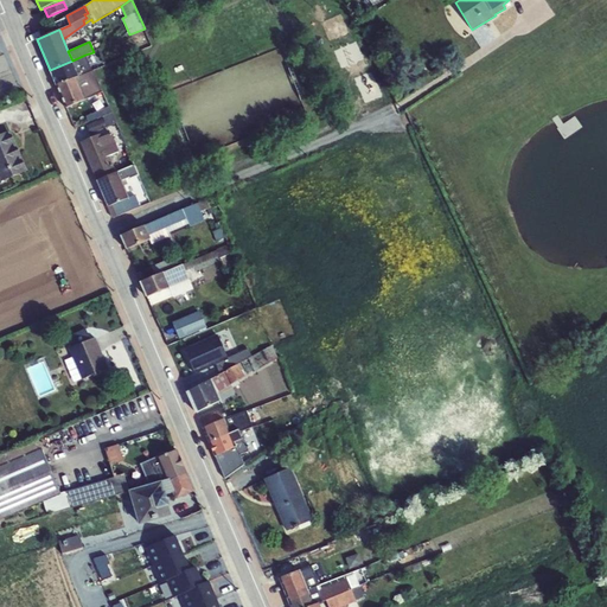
[(91,71),(85,55),(72,61),(78,76),(91,71)]
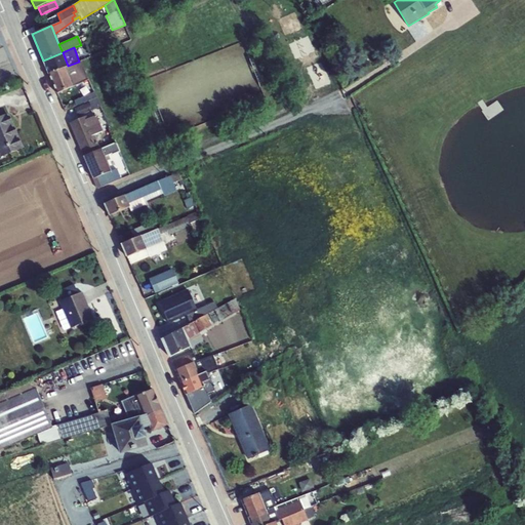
[(63,52),(43,61),(49,74),(66,68),(68,66),(63,52)]
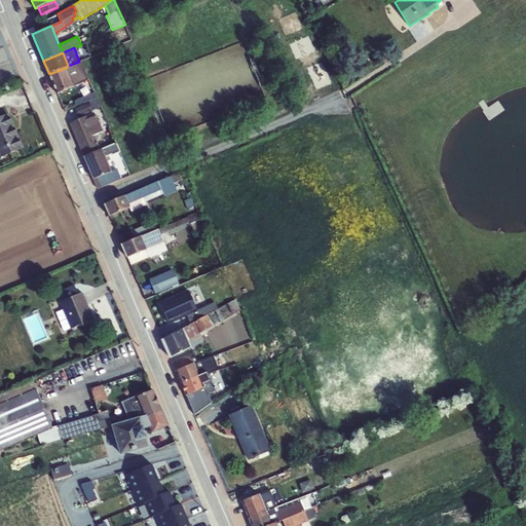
[(88,80),(79,62),(68,66),(66,68),(73,86),(88,80)]
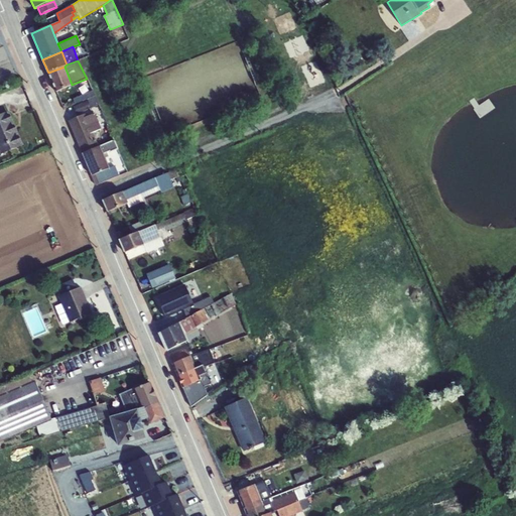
[(65,67),(48,73),(56,93),(72,85),(65,67)]
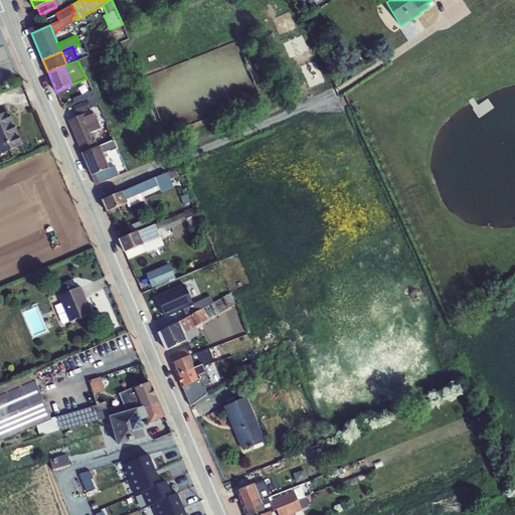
[(88,101),(73,107),(75,114),(87,110),(100,105),(94,90),(84,94),(88,101)]
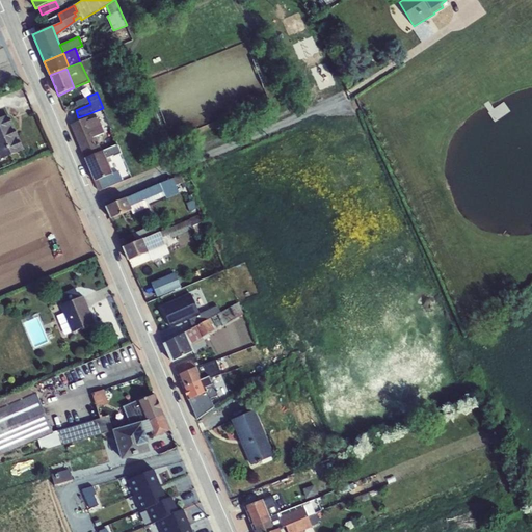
[(91,118),(88,120),(96,136),(105,133),(98,116),(97,116),(95,112),(89,114),(91,118)]
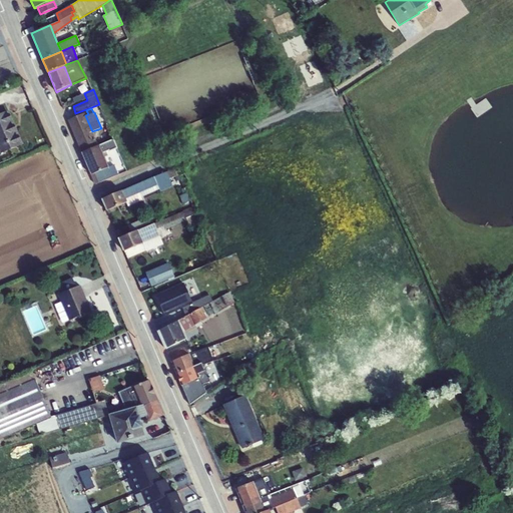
[(9,110),(0,113),(0,153),(23,144),(9,110)]
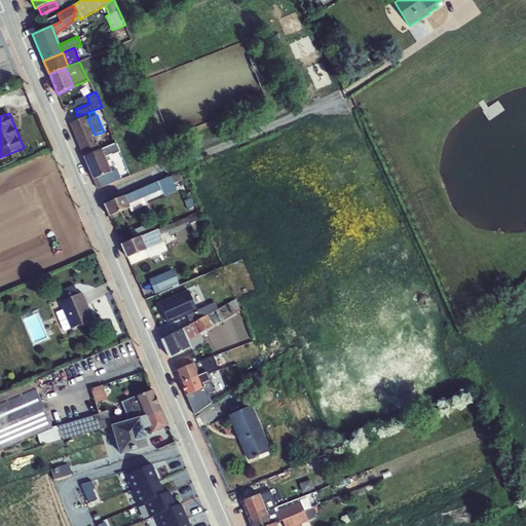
[(84,156),(101,149),(95,135),(87,118),(86,115),(70,122),(84,156)]
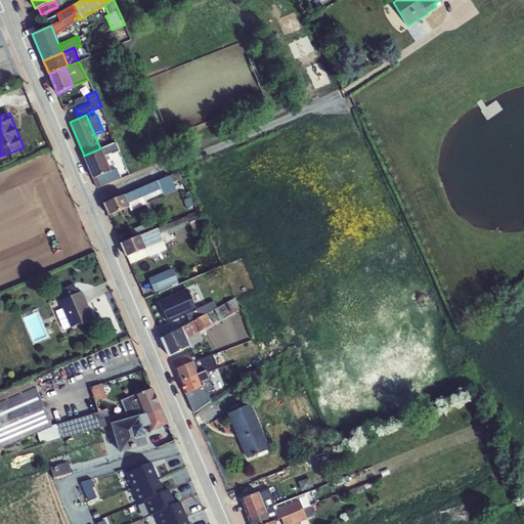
[(116,142),(101,148),(105,160),(111,158),(110,155),(112,154),(112,155),(120,151),(116,142)]
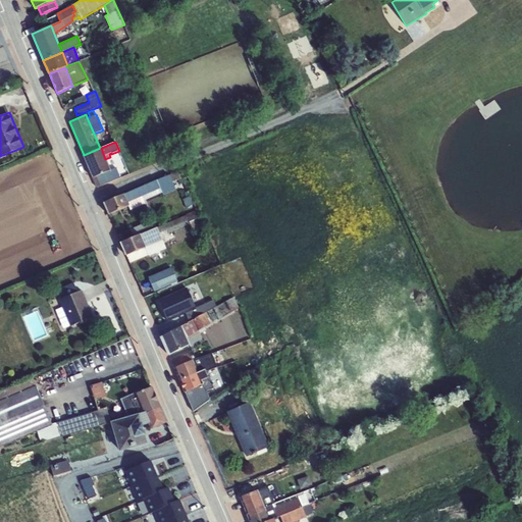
[(100,148),(84,155),(93,177),(110,170),(105,159),(101,148),(100,148)]
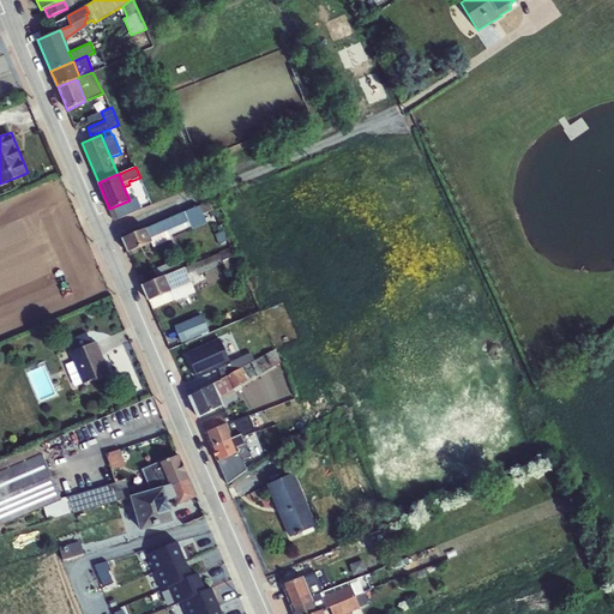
[(130,200),(109,209),(114,221),(142,209),(137,197),(130,200)]
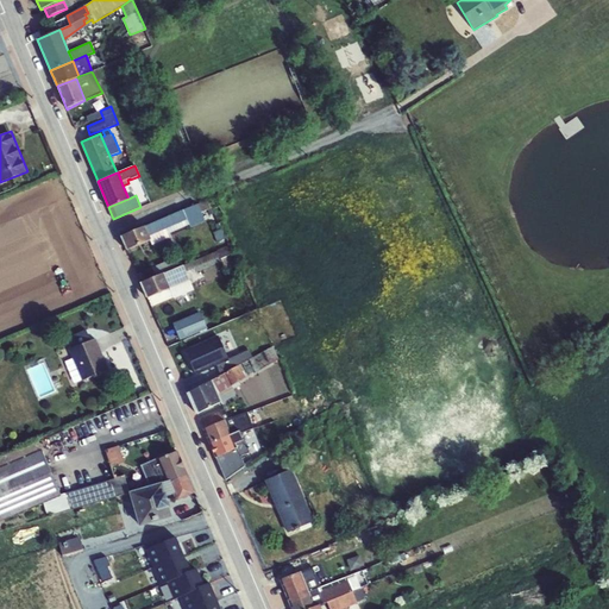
[(208,199),(145,226),(151,240),(150,240),(152,245),(169,238),(168,232),(187,224),(188,228),(205,221),(201,213),(212,207),(208,199)]
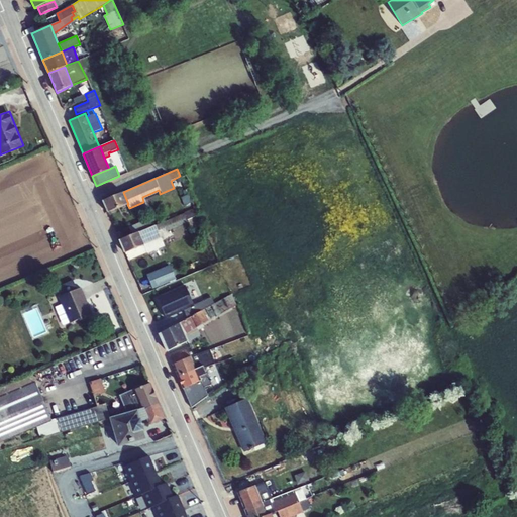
[(186,189),(183,190),(185,195),(182,197),(185,204),(192,201),(186,189)]
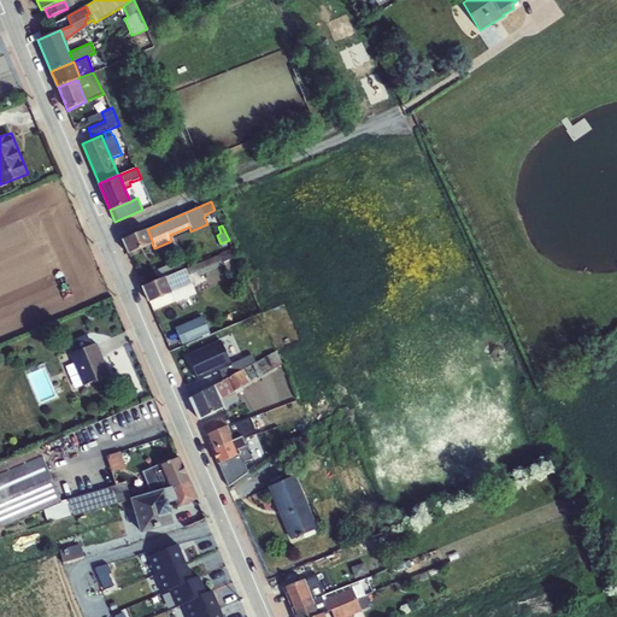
[(147,229),(123,239),(129,253),(152,244),(153,244),(147,229)]
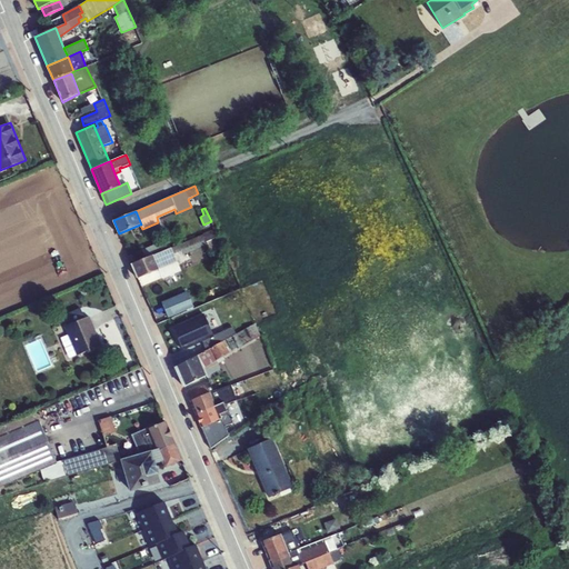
[(128,256),(131,263),(152,256),(158,269),(176,261),(173,255),(206,240),(207,242),(218,238),(213,229),(165,250),(163,245),(157,248),(156,243),(128,256)]
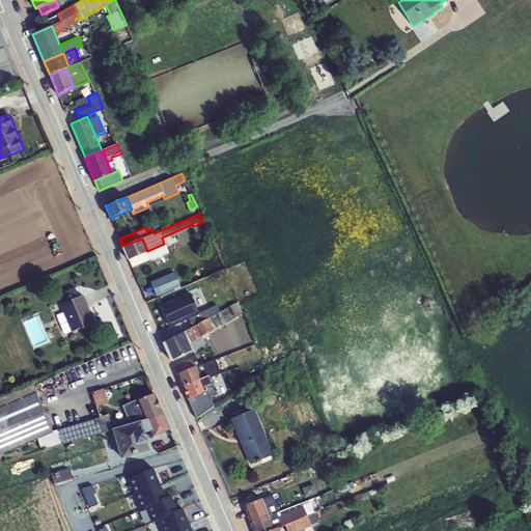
[(142,239),(122,246),(129,259),(148,252),(147,251),(142,239)]
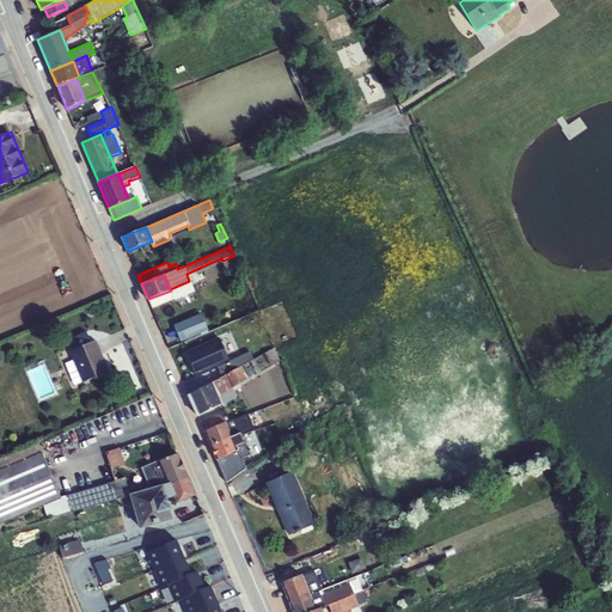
[(171,291),(148,299),(153,308),(175,299),(176,300),(195,292),(189,281),(170,289),(171,291)]
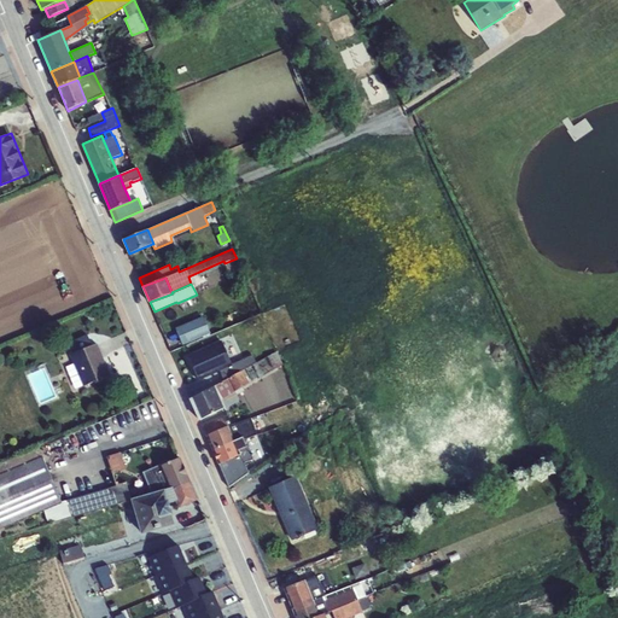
[(194,322),(175,331),(179,337),(180,339),(198,332),(194,322)]
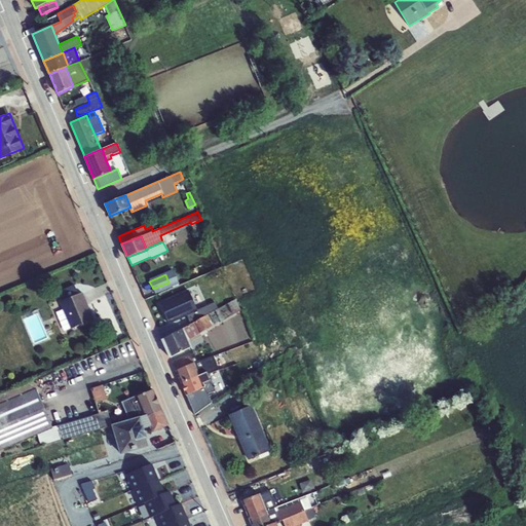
[(188,291),(160,303),(168,323),(196,310),(188,291)]
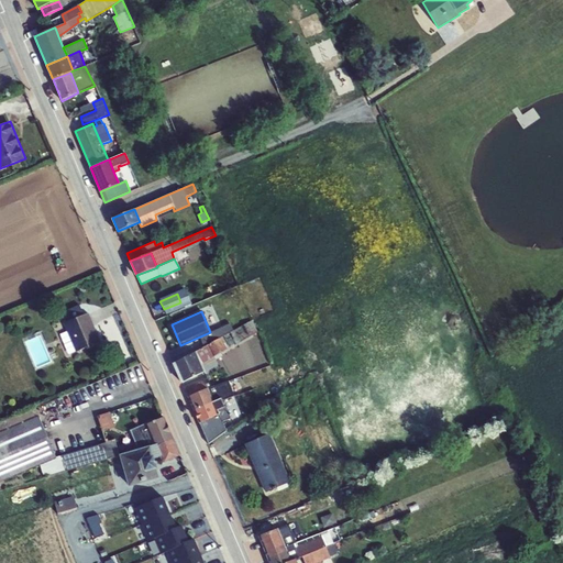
[(89,313),(64,323),(76,352),(86,348),(87,350),(102,343),(96,327),(94,328),(89,313)]
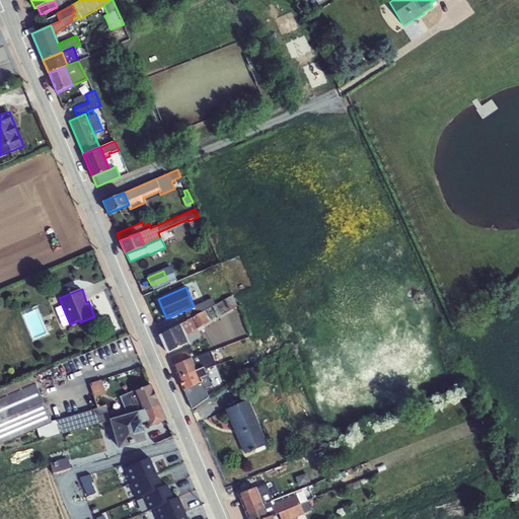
[(232,295),(212,306),(218,317),(238,306),(232,295)]
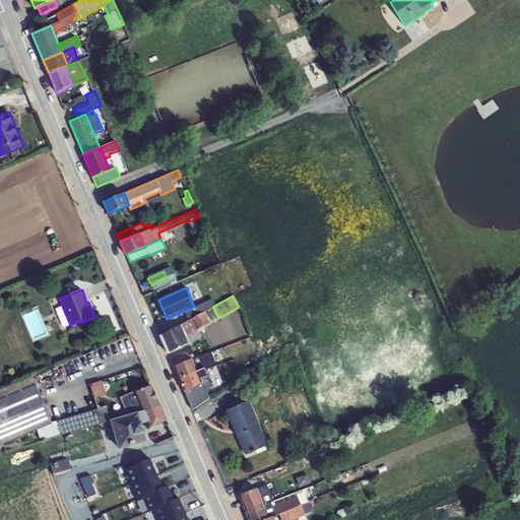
[(208,300),(197,307),(201,313),(204,312),(212,307),(208,300)]
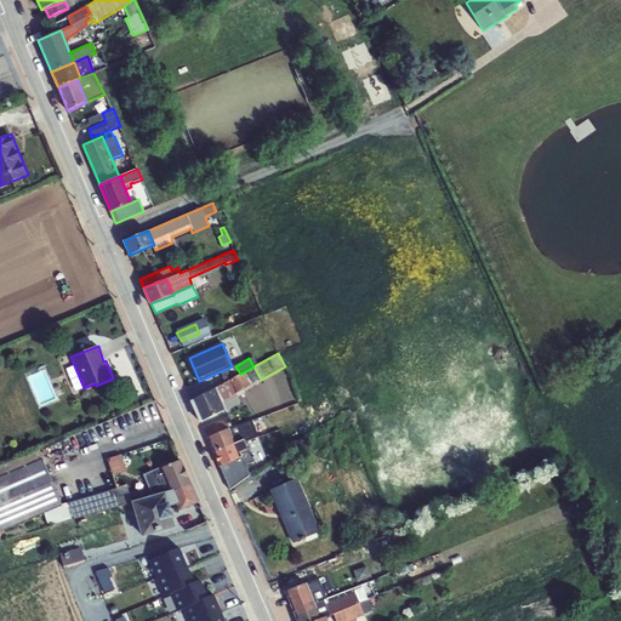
[(240,374),(216,388),(223,404),(245,392),(244,389),(251,385),(244,372),(240,374)]
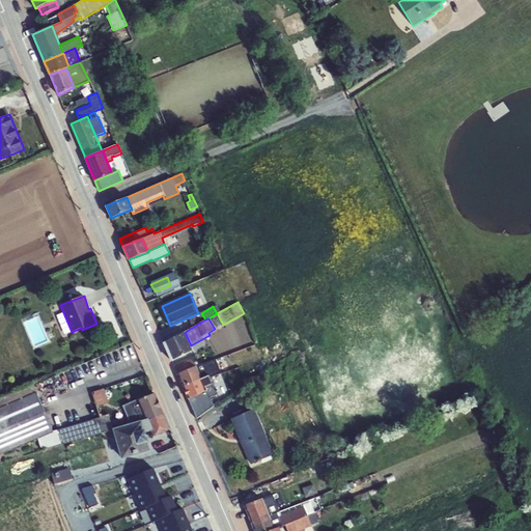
[(185,332),(164,342),(172,361),(193,351),(191,345),(185,332)]
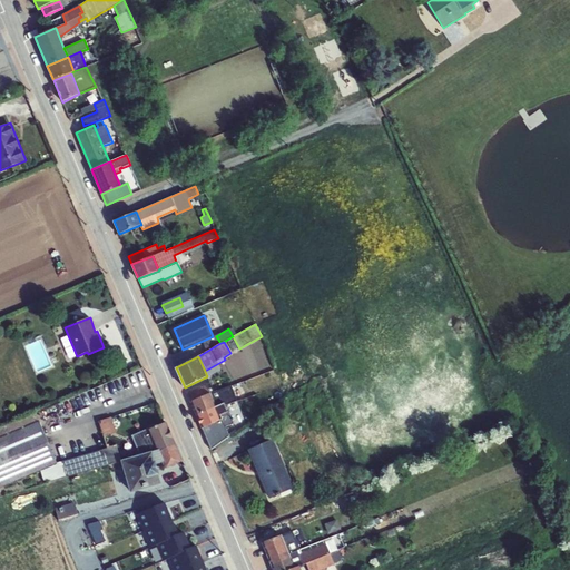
[(187,393),(192,401),(209,393),(206,384),(187,393)]
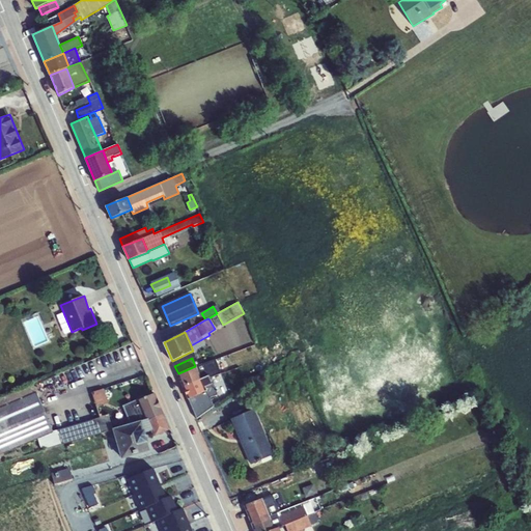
[(204,363),(195,366),(200,379),(208,375),(210,374),(204,363)]
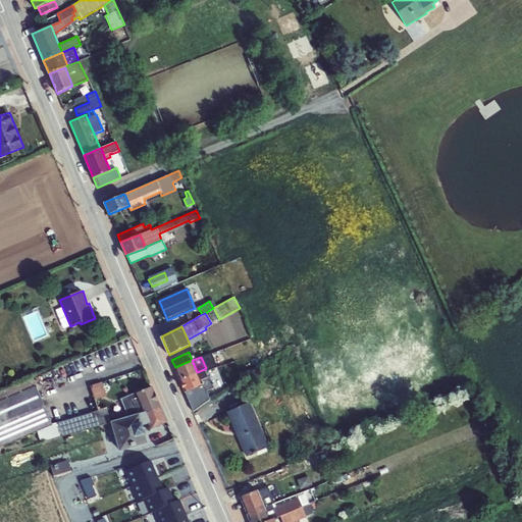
[(175,367),(180,379),(197,372),(192,360),(175,367)]
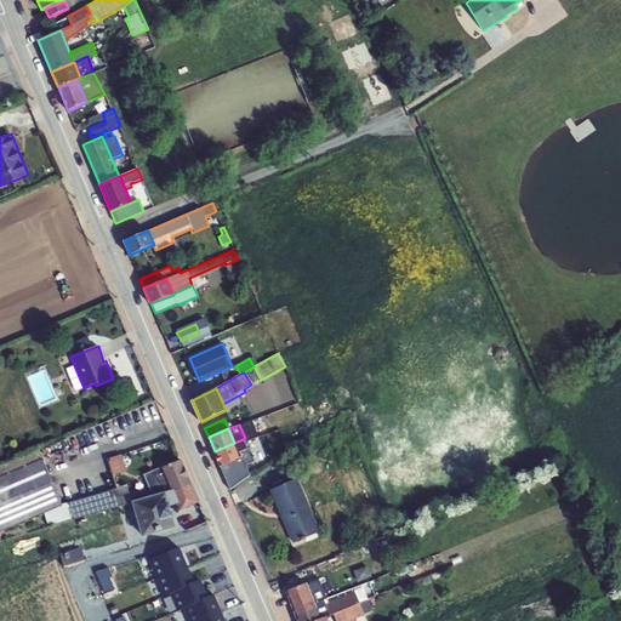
[(215,451),(221,467),(241,457),(240,451),(249,449),(244,439),(234,443),(215,451)]
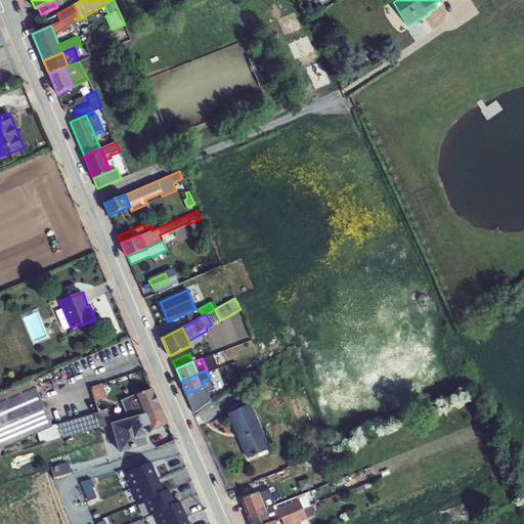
[(204,386),(186,394),(189,403),(209,396),(207,392),(215,390),(222,384),(219,375),(210,379),(203,381),(204,386)]
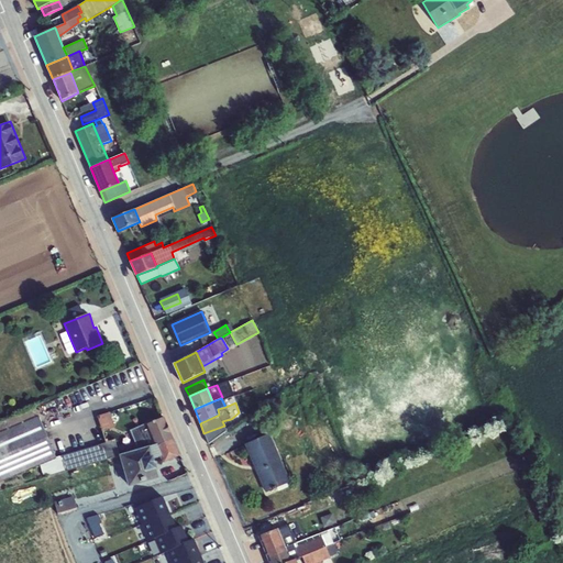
[(41,465),(56,459),(35,408),(0,422),(0,481),(11,477),(20,474),(41,465)]
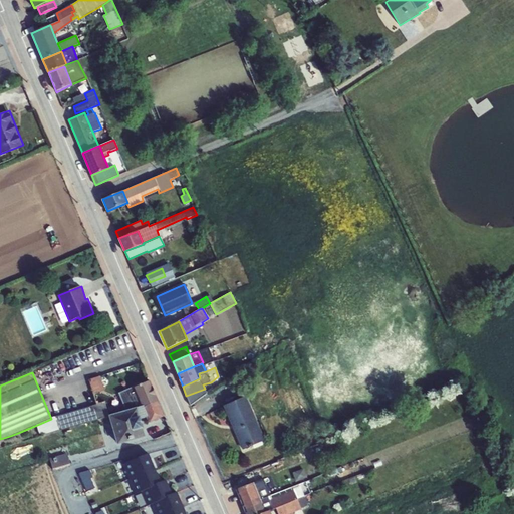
[(100,375),(89,379),(93,394),(104,390),(100,375)]
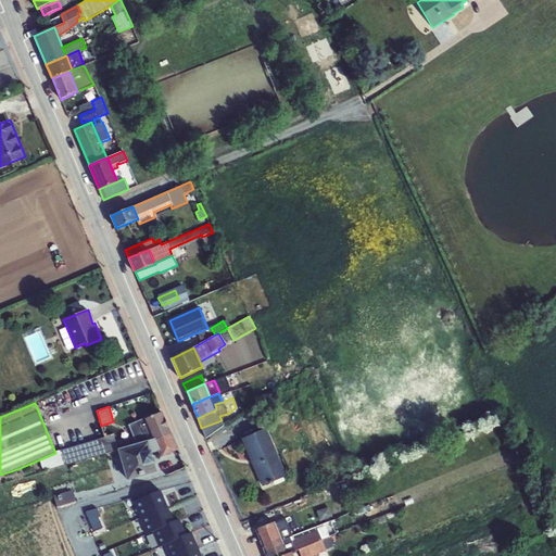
[(162,412),(144,419),(153,439),(156,446),(159,452),(164,465),(180,458),(162,412)]
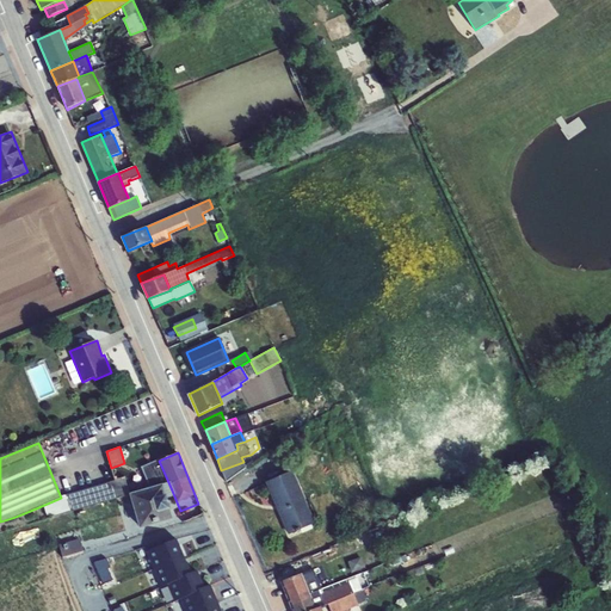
[(168,482),(159,461),(142,468),(150,487),(168,482)]
